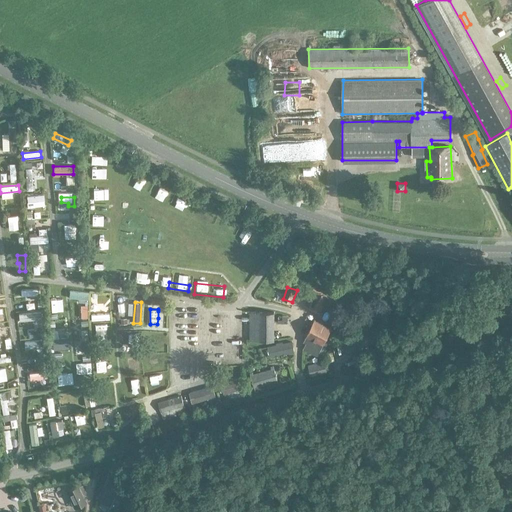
[(274,340),(274,312),(250,312),(250,340),(274,340)]
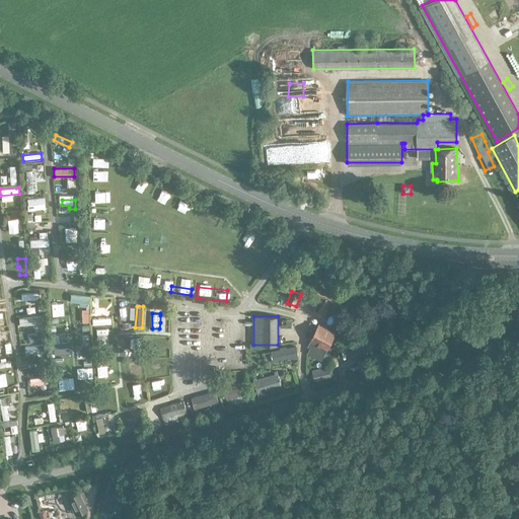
[(331,361),(323,357),(336,332),(318,324),(308,347),(310,348),(307,354),(329,365),(331,361)]
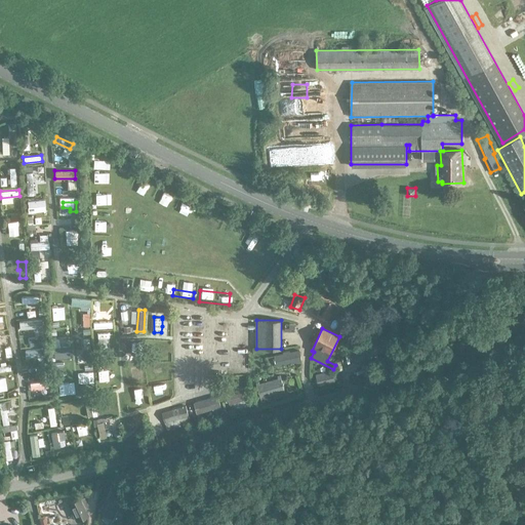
[(122,338),(133,339),(134,330),(123,329),(122,338)]
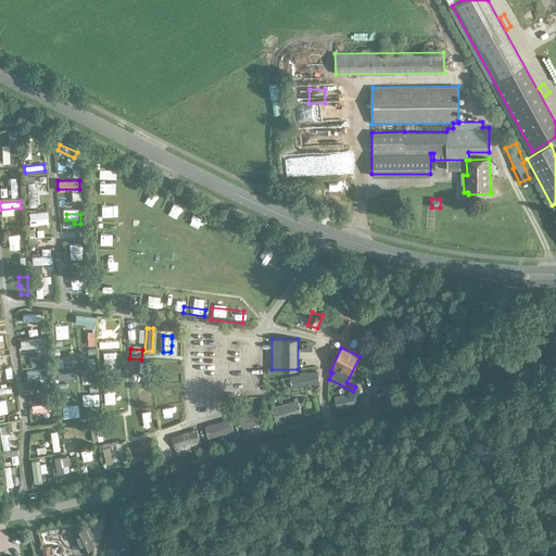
[(48,357),(32,359),(33,366),(49,365),(48,357)]
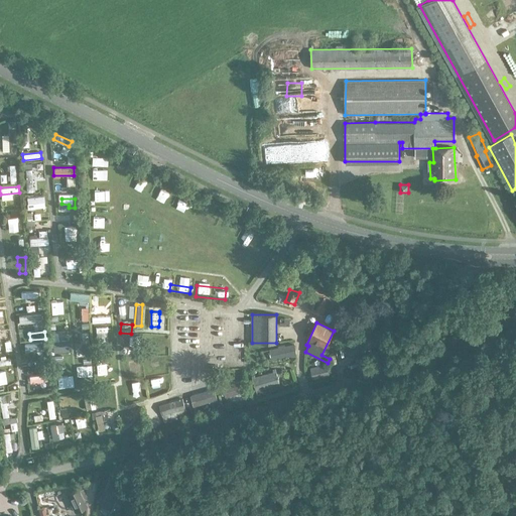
[(52,345),(53,352),(69,350),(68,343),(52,345)]
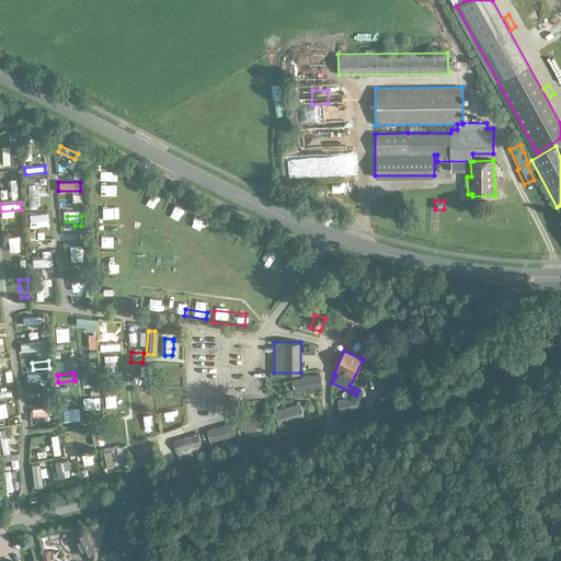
[(304,376),(304,378),(294,380),(296,391),(322,386),(320,375),(309,377),(309,375),(304,376)]
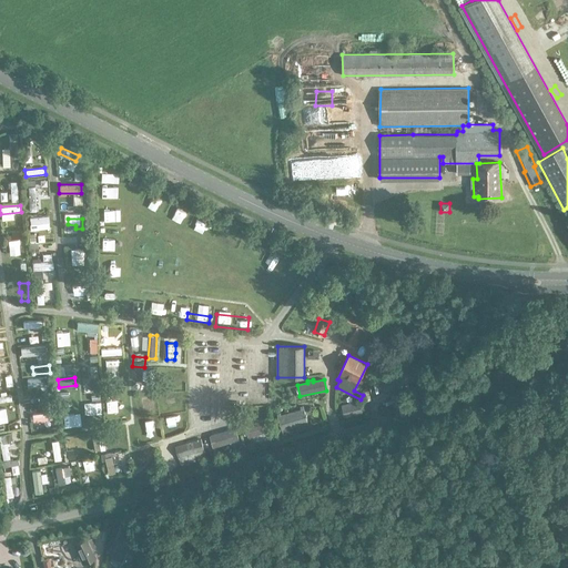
[(362,412),(359,401),(342,405),(345,417),(362,412)]
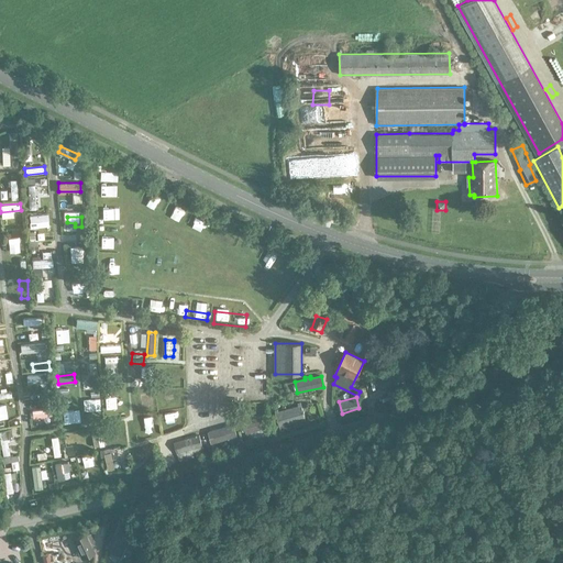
[(276,410),(280,426),(306,418),(301,403),(298,404),(299,406),(279,412),(278,409),(276,410)]
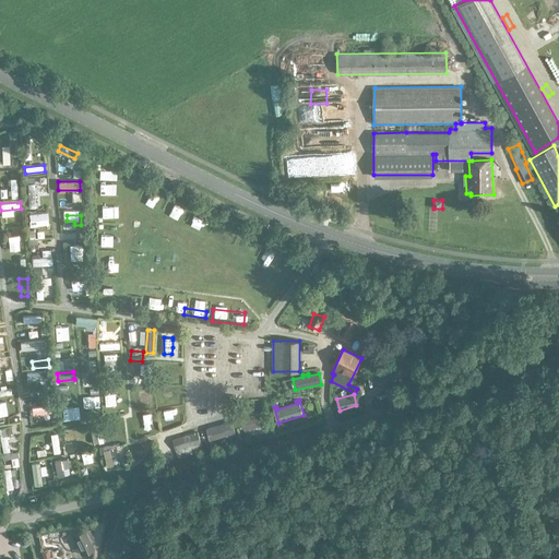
[(33,414),(51,412),(50,405),(32,407),(33,414)]
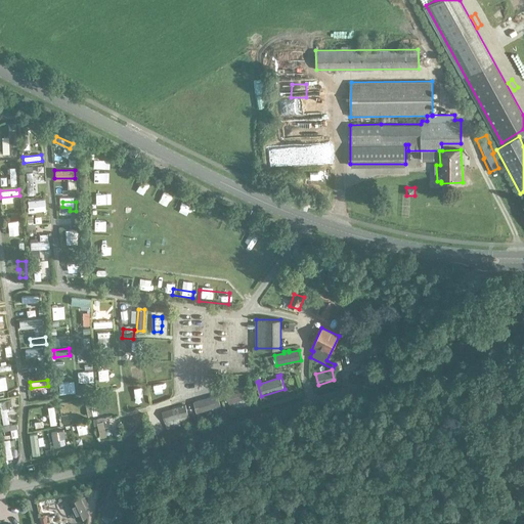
[(247,397),(244,388),(226,393),(229,403),(247,397)]
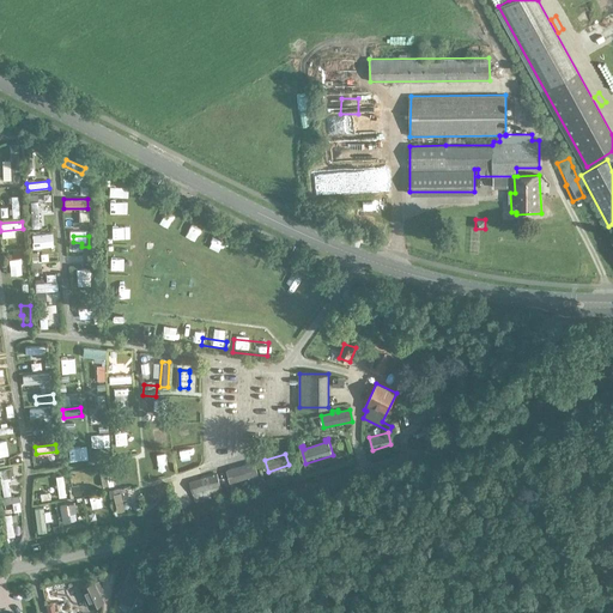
[(261,473),(258,461),(230,469),(232,481),(261,473)]
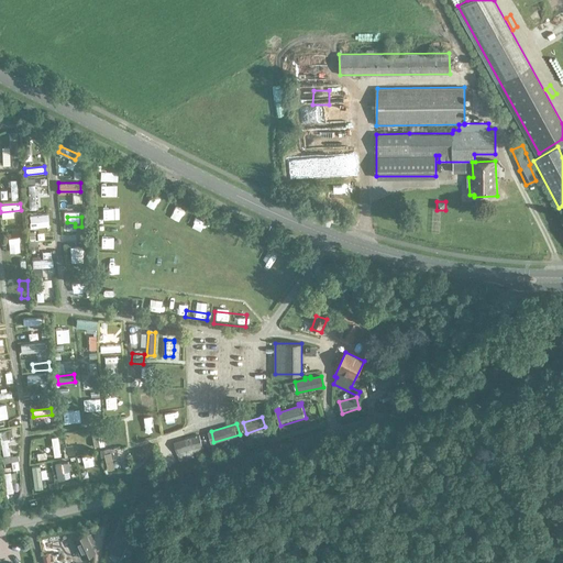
[(136,428),(138,434),(158,432),(157,426),(136,428)]
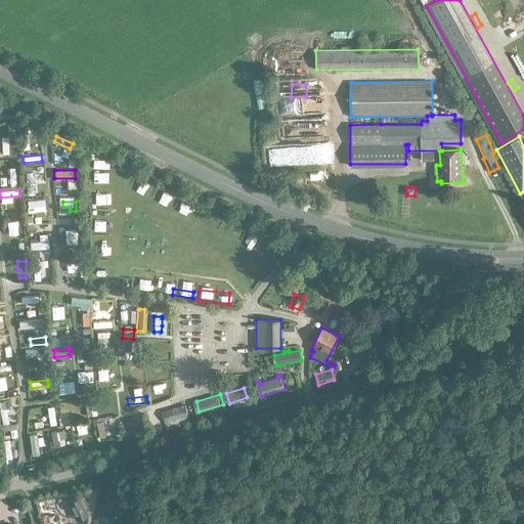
[(0,400),(0,409),(3,424),(9,423),(5,400),(0,400)]
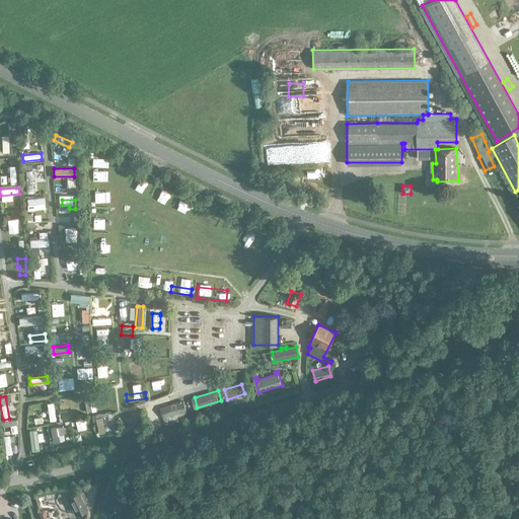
[(160,406),(163,418),(187,411),(183,400),(160,406)]
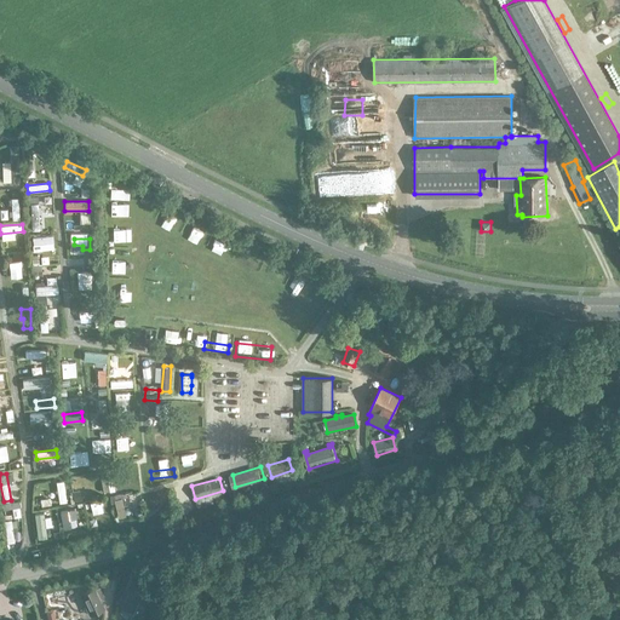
[(69,501),(65,481),(57,482),(61,503),(69,501)]
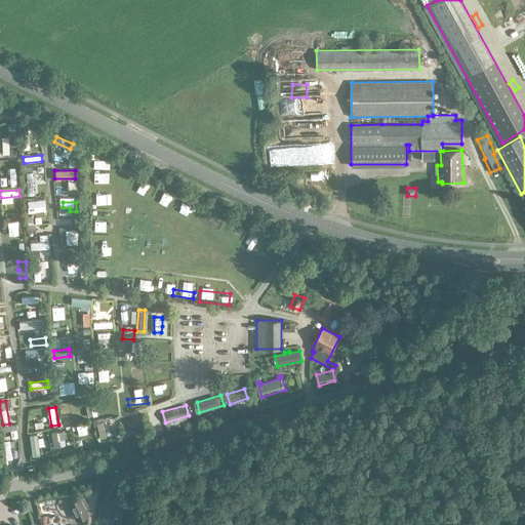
[(101,438),(106,436),(103,421),(97,422),(101,438)]
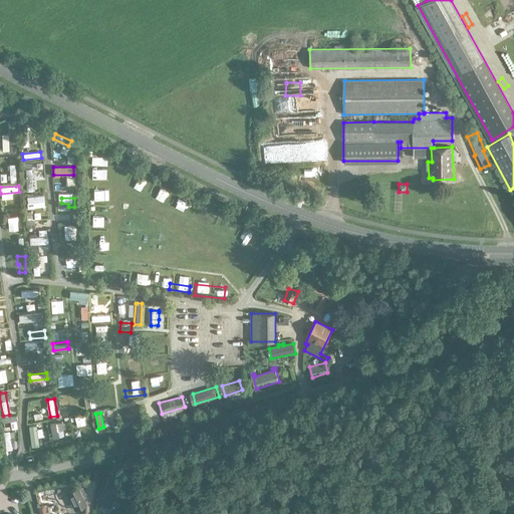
[(58,437),(56,423),(50,424),(52,438),(58,437)]
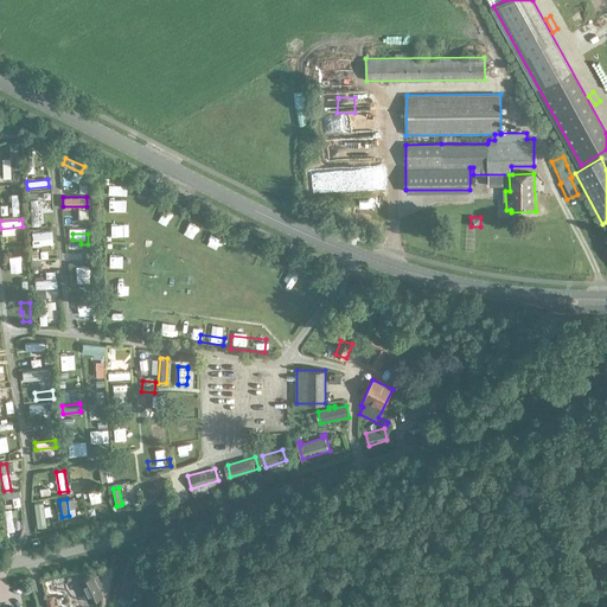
[(34,518),(55,515),(53,508),(33,511),(34,518)]
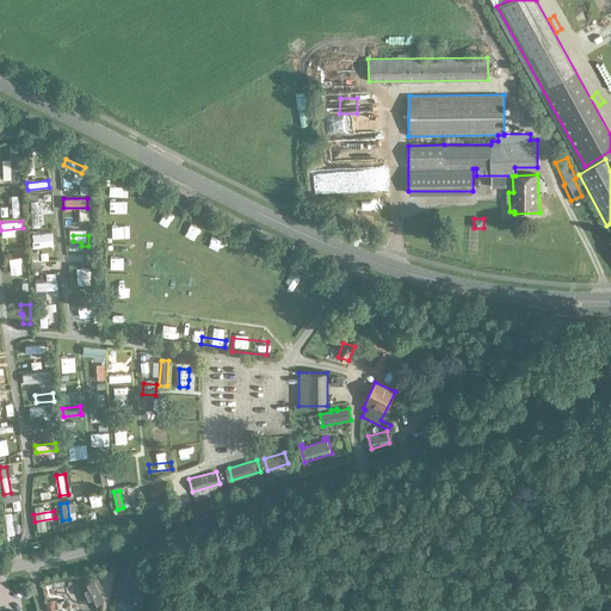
[(4,513),(7,535),(14,534),(11,512),(4,513)]
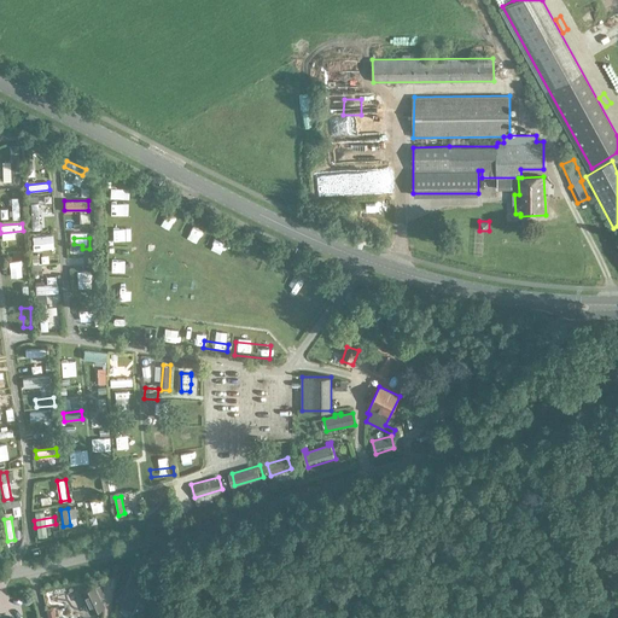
[(133,608),(139,596),(144,599),(147,592),(143,589),(144,589),(129,582),(120,601),(133,608)]
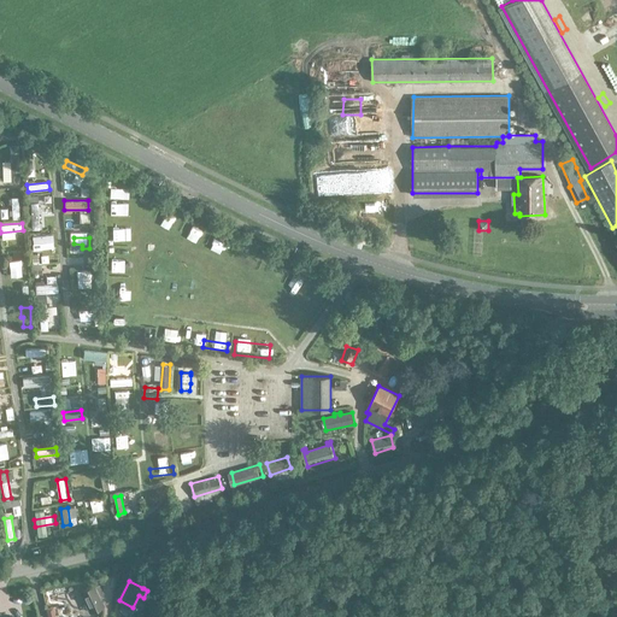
[(86,604),(81,606),(84,613),(89,611),(89,612),(104,605),(94,586),(80,592),(86,604)]
